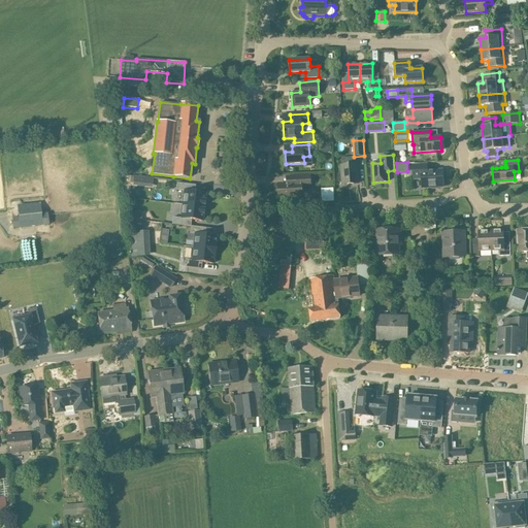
[(357,164),(355,164),(341,165),(342,173),(339,173),(337,174),(338,182),(339,183),(342,183),(342,185),(358,184),(357,164)]
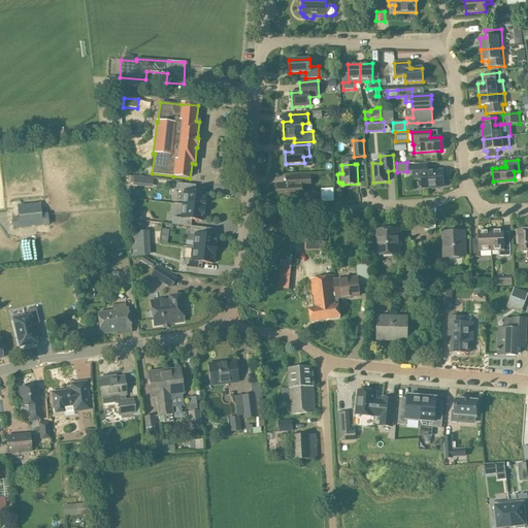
[(437,190),(438,188),(443,188),(442,170),(427,171),(427,165),(413,165),(414,179),(422,179),(422,189),(432,188),(433,190),(437,190)]
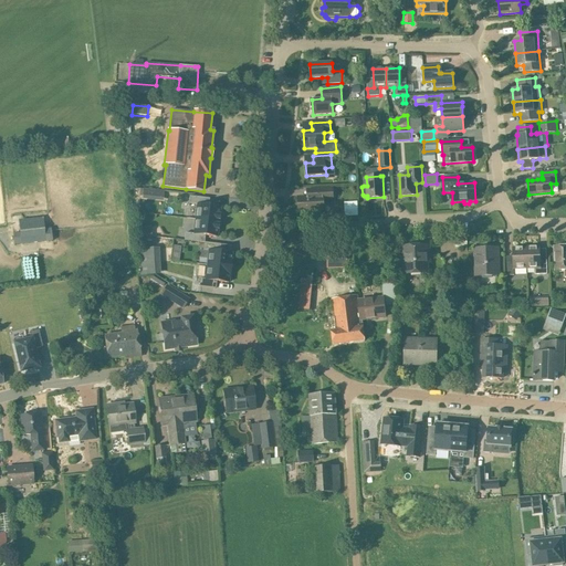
[(143,198),(165,199),(165,189),(144,188),(143,198)]
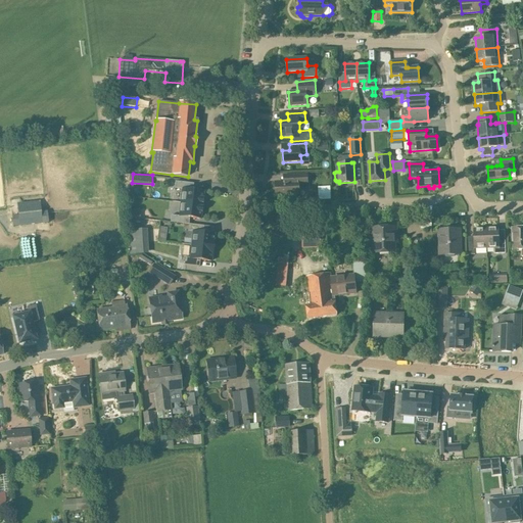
[(299,186),(308,186),(307,174),(291,175),(291,182),(284,182),(275,183),(276,198),(300,197),(299,186)]
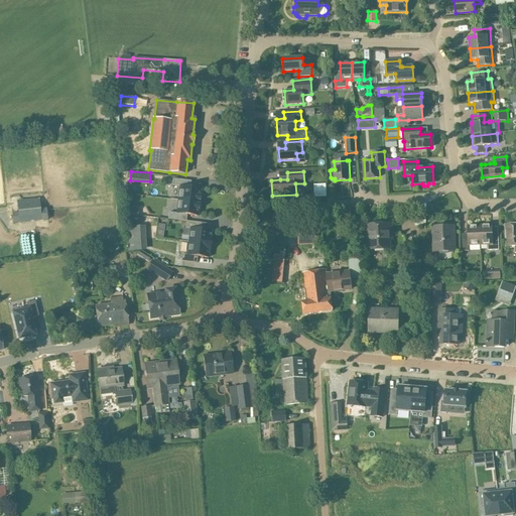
[(177,201),(200,204),(202,188),(190,187),(190,181),(172,179),(171,185),(179,186),(177,201)]
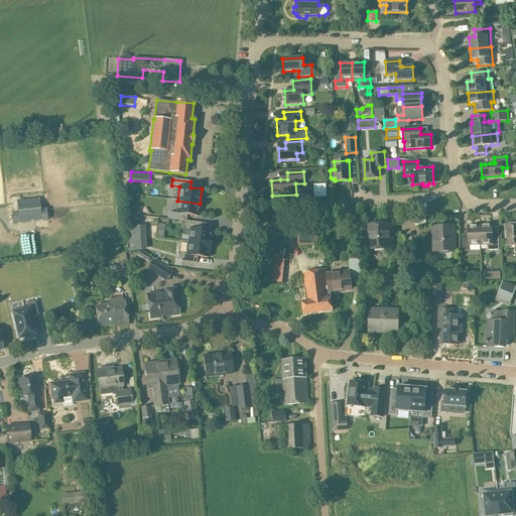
[(313,183),(314,196),(327,196),(326,182),(313,183)]
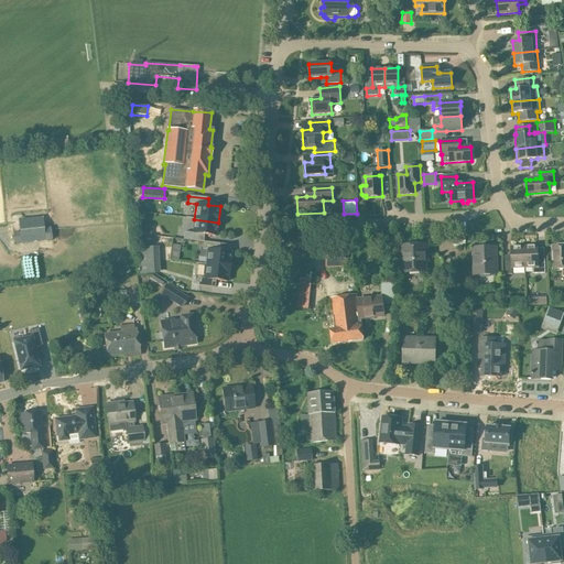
[(13,245),(52,240),(51,228),(44,229),(43,217),(18,219),(20,232),(12,234),(13,245)]
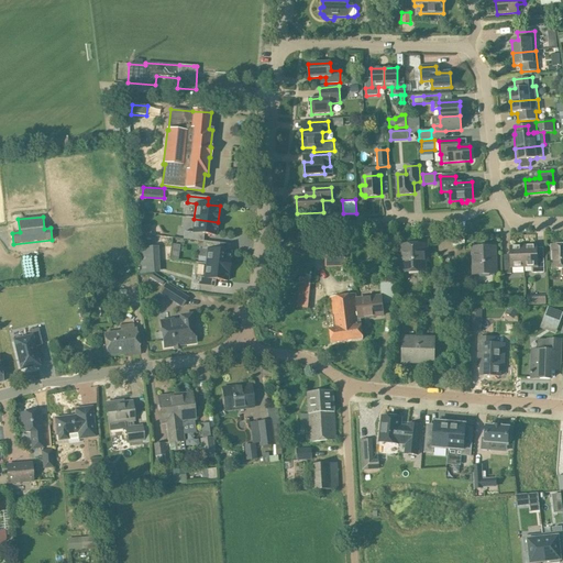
[(217,236),(218,222),(194,219),(192,233),(184,232),(184,240),(203,242),(203,235),(217,236)]
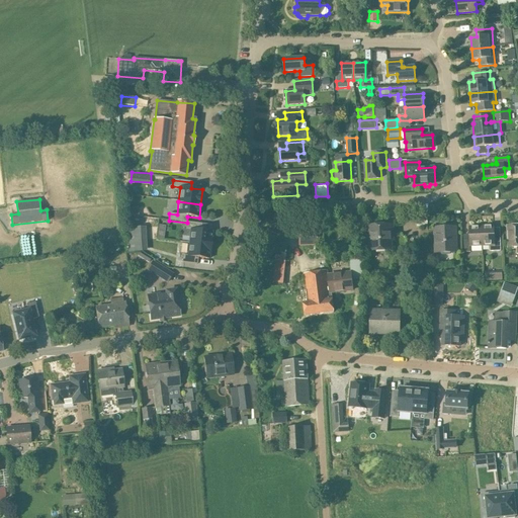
[(140,206),(131,207),(131,221),(140,221),(140,206)]
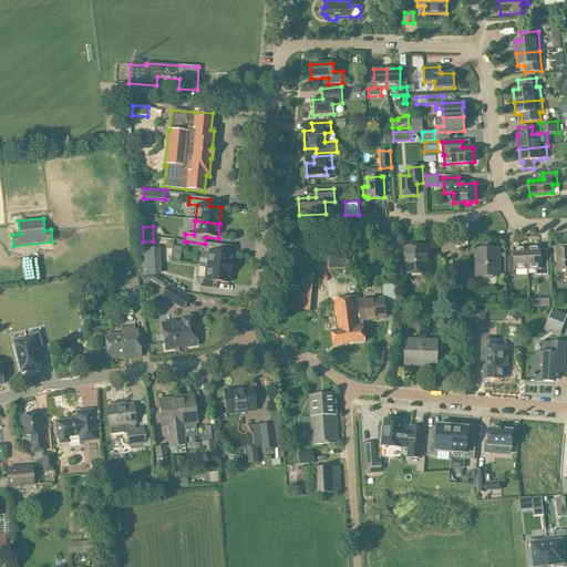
[(363,245),(372,244),(371,234),(358,236),(350,241),(356,251),(363,245)]
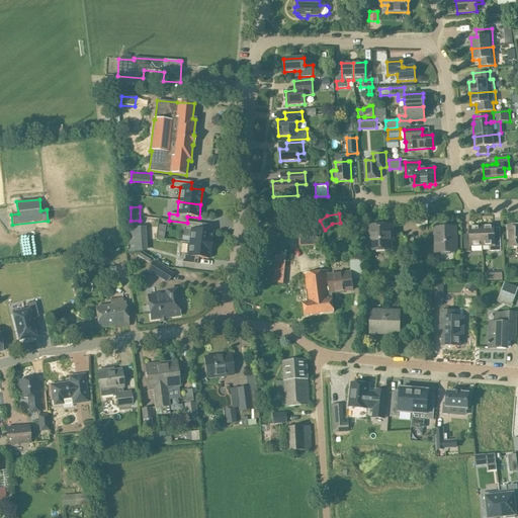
[(299,240),(318,239),(318,223),(303,223),(303,219),(296,219),(296,224),(283,224),(283,235),(298,235),(299,240)]
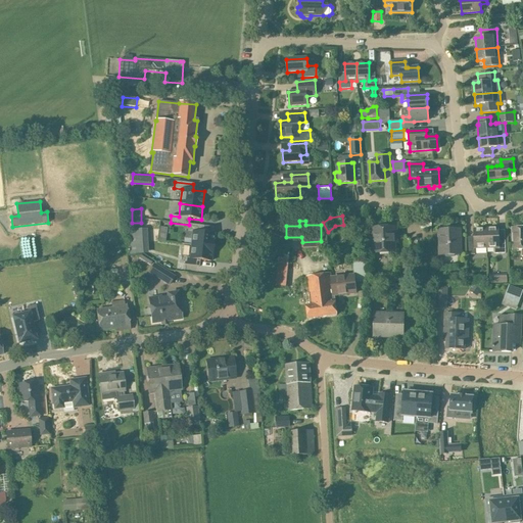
[(204,227),(189,225),(188,232),(193,233),(192,246),(214,248),(215,242),(214,242),(215,235),(203,233),(204,227)]
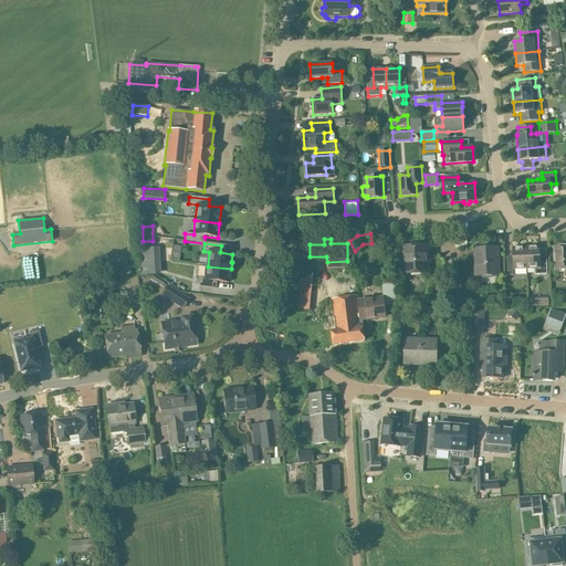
[(420,276),(422,273),(428,273),(427,247),(404,248),(405,274),(410,274),(411,276),(420,276)]
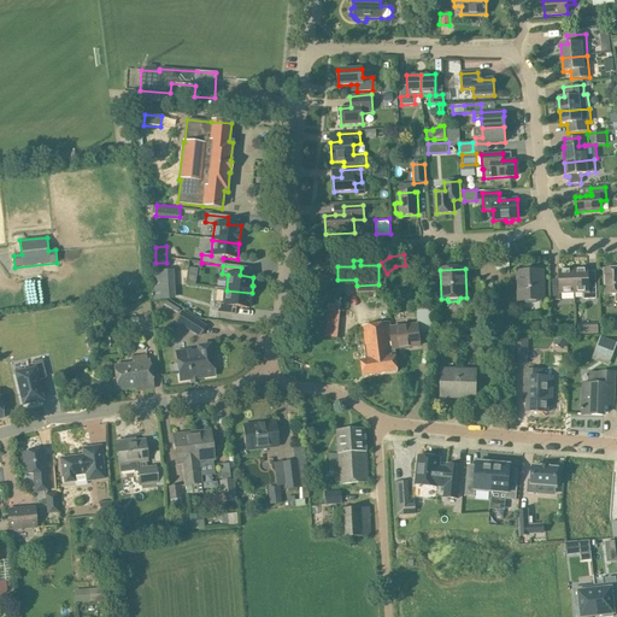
[(616,301),(616,269),(605,270),(605,295),(616,294),(616,301)]
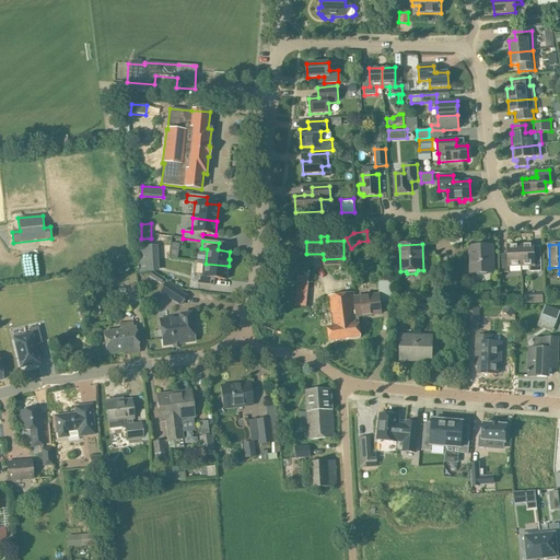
[(161,258),(168,258),(171,245),(168,245),(160,246),(161,258)]
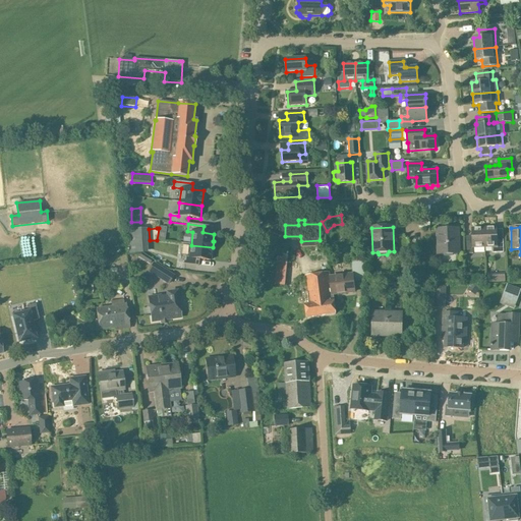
[(472,229),(472,243),(467,243),(467,253),(473,253),(473,248),(484,247),(483,228),(472,229)]
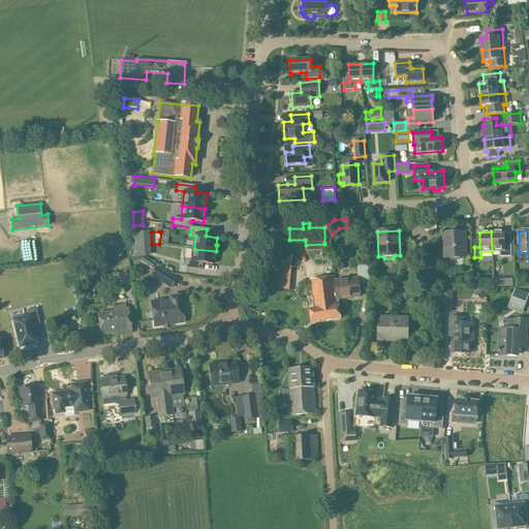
[(504,231),(491,231),(492,251),(500,251),(500,256),(511,256),(510,242),(504,242),(504,231)]
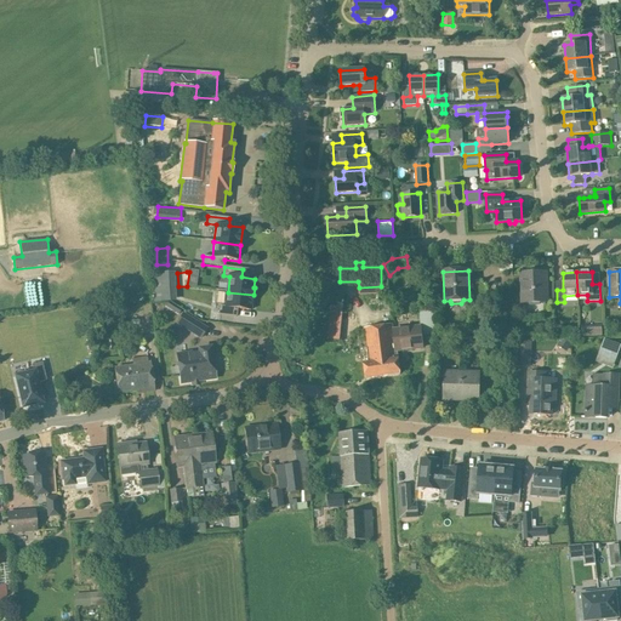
[(540,306),(541,303),(547,302),(546,273),(522,273),(523,303),(529,303),(530,306),(540,306)]
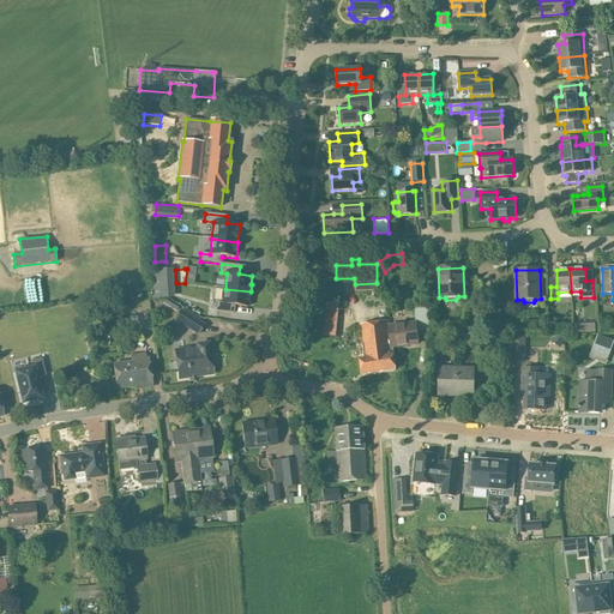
[(226,289),(223,304),(217,304),(216,312),(234,314),(235,306),(248,308),(248,300),(250,300),(251,292),(226,289)]
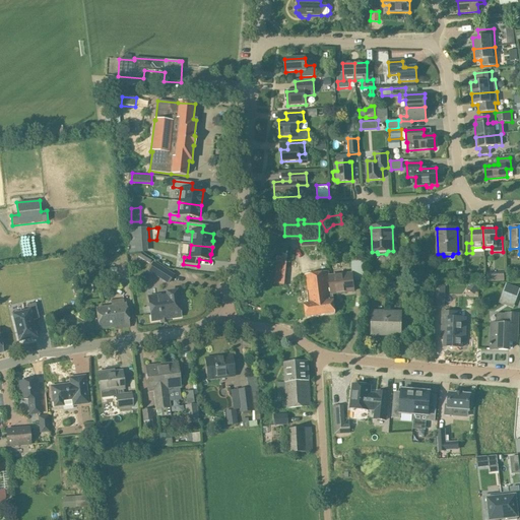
[(274,284),(284,285),(287,252),(277,251),(274,284)]
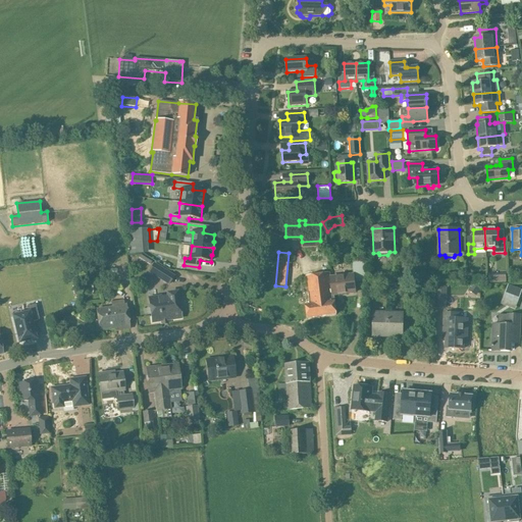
[(403,265),(402,281),(413,281),(413,265),(403,265)]
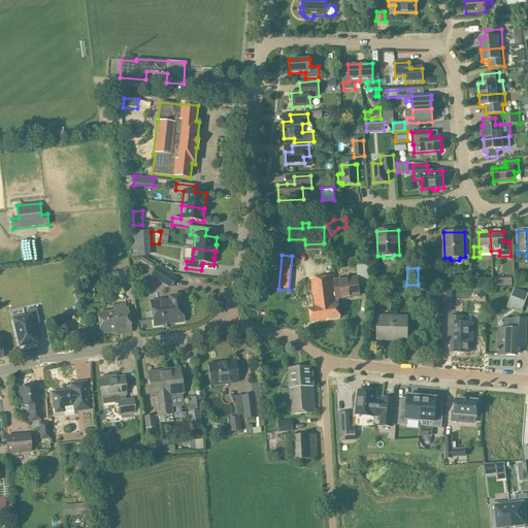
[(311,296),(312,308),(308,308),(310,322),(340,319),(339,304),(338,304),(338,299),(337,299),(335,281),(334,275),(309,279),(309,282),(310,282),(312,296),(311,296)]
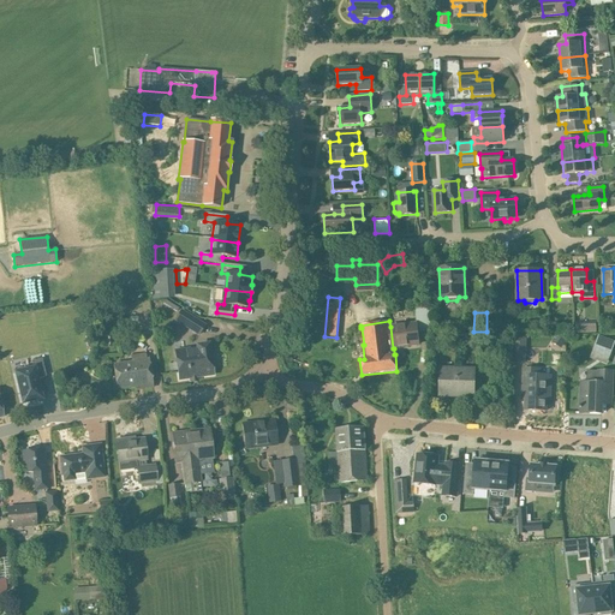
[(417,323),(390,327),(393,348),(394,348),(419,345),(417,323)]
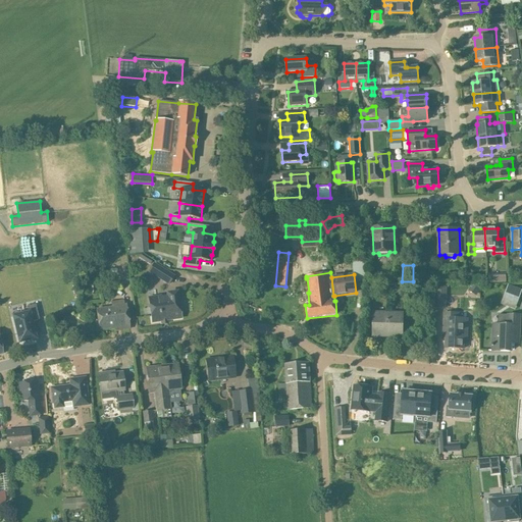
[(488,283),(506,282),(506,274),(488,275),(488,283)]
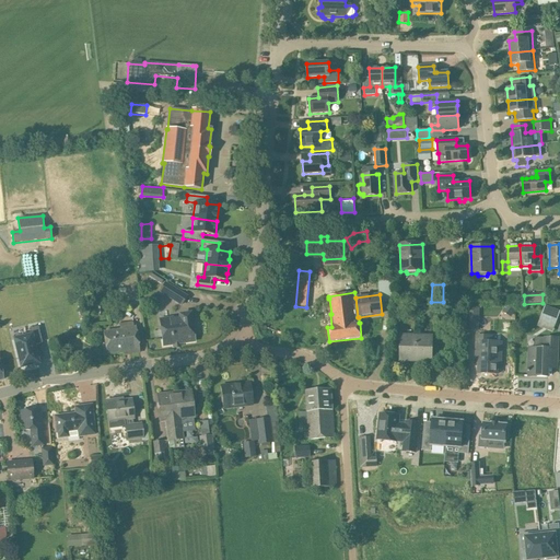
[(435,317),(435,305),(424,305),(424,317),(435,317)]
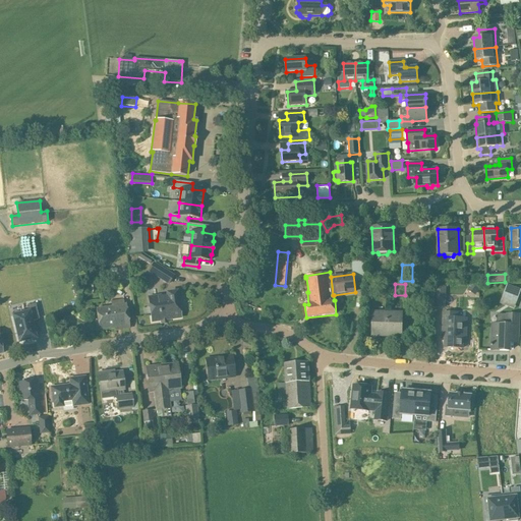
[(520,287),(507,284),(502,304),(516,307),(520,288),(520,287)]
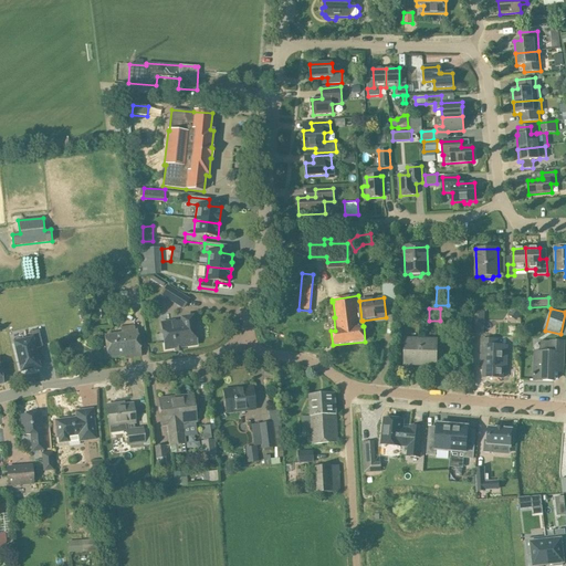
[(483,335),(484,311),(472,311),(472,334),(483,335)]
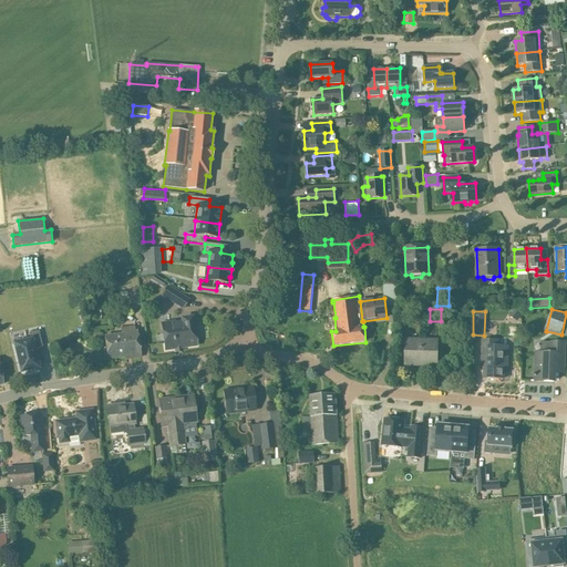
[(181,321),(176,322),(181,348),(197,346),(193,318),(181,319),(181,321)]
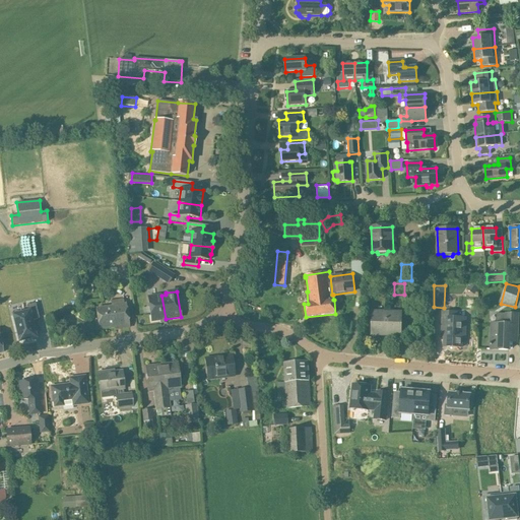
[(166,319),(161,296),(148,298),(151,321),(166,319)]
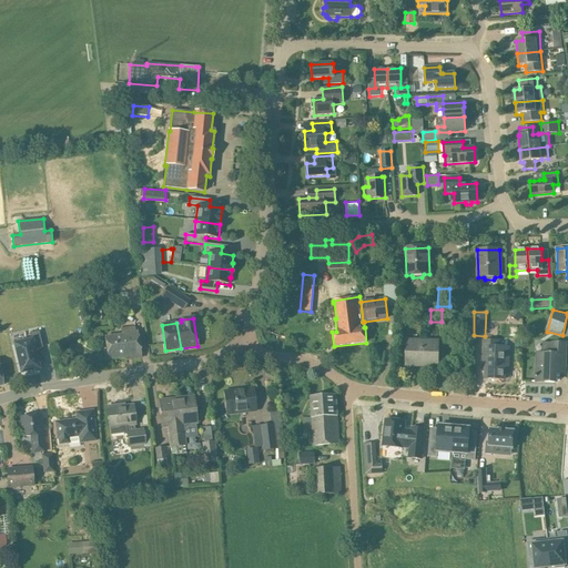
[(14,345),(21,373),(28,372),(28,374),(38,372),(37,369),(38,368),(33,351),(42,348),(39,332),(29,334),(31,341),(14,345)]
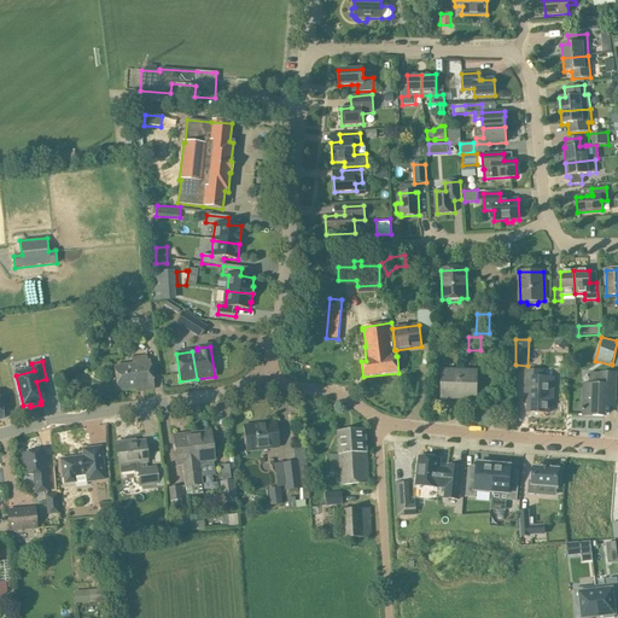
[(114,367),(117,391),(153,386),(150,361),(114,367)]
